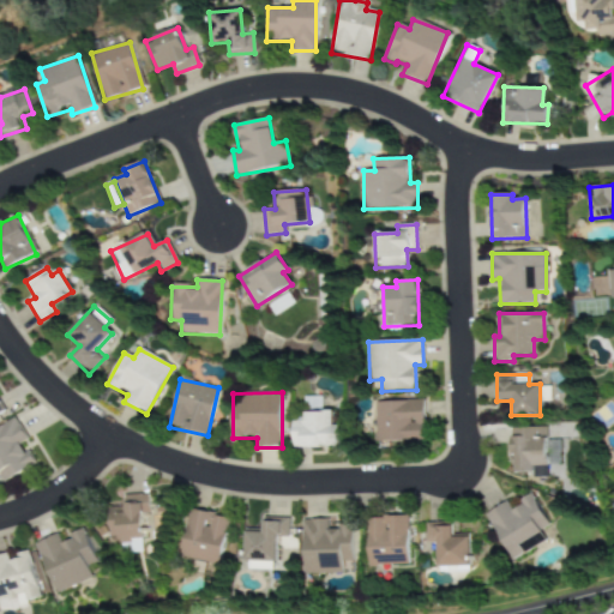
[(293,417),(294,449),(338,447),(337,425),(332,425),(332,410),(321,411),(321,397),(304,397),(304,416),(293,417)]
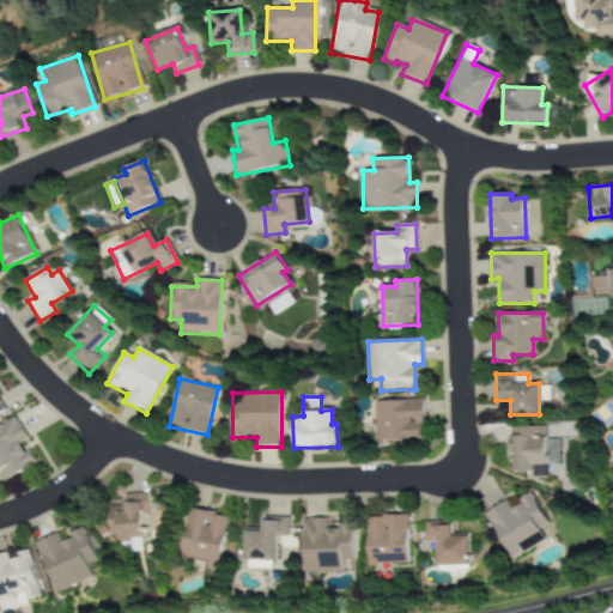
[(374,401),(375,442),(425,441),(423,400),(374,401)]
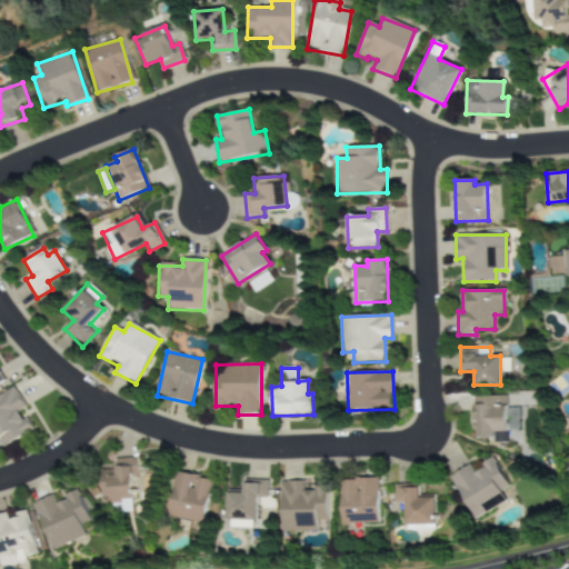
[(0,395),(0,439),(3,447),(31,430),(20,410),(26,407),(15,388),(0,395)]
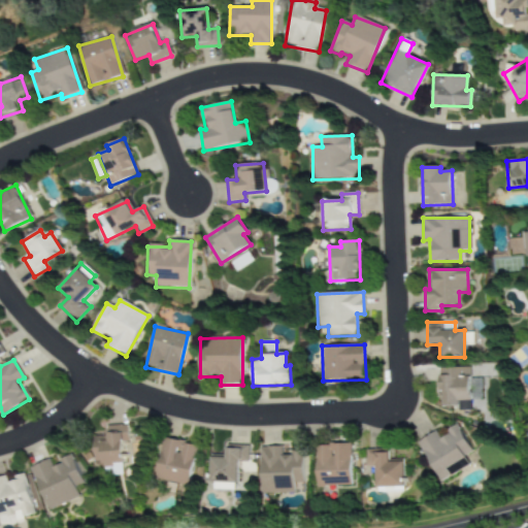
[(469,411),(470,368),(440,367),(439,406),(459,406),(458,410),(469,411)]
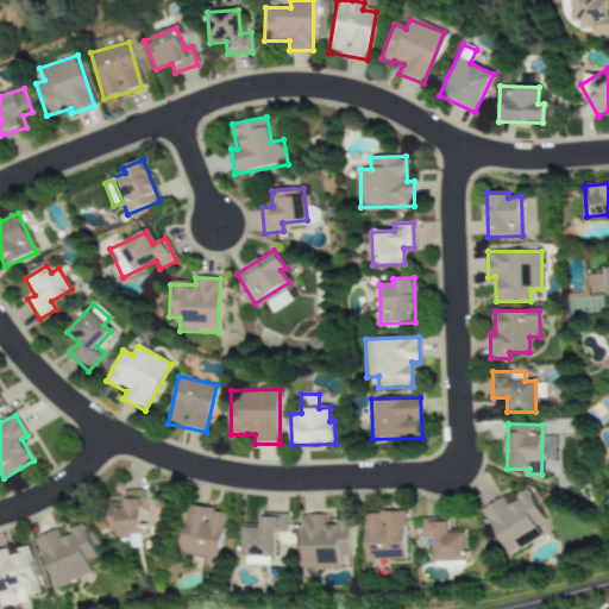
[(506,556),(541,538),(535,526),(544,522),(527,489),(514,496),(516,501),(507,506),(503,498),(483,509),(506,556)]
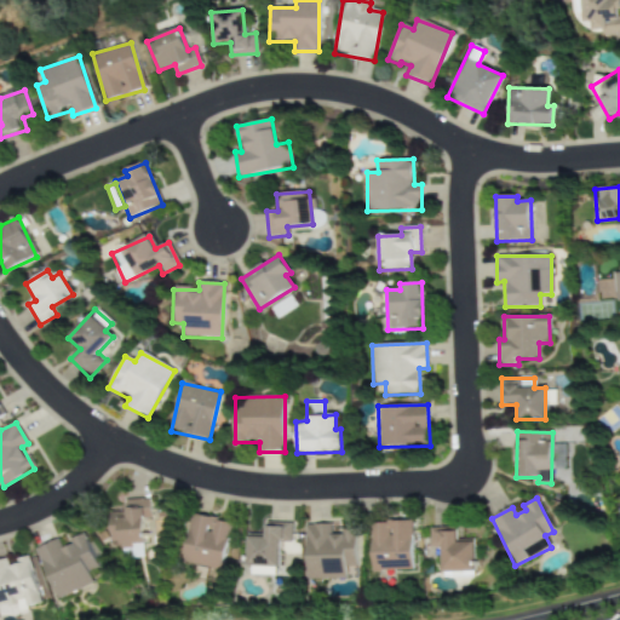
[(150,499),(120,500),(120,512),(109,512),(110,546),(151,545),(150,499)]
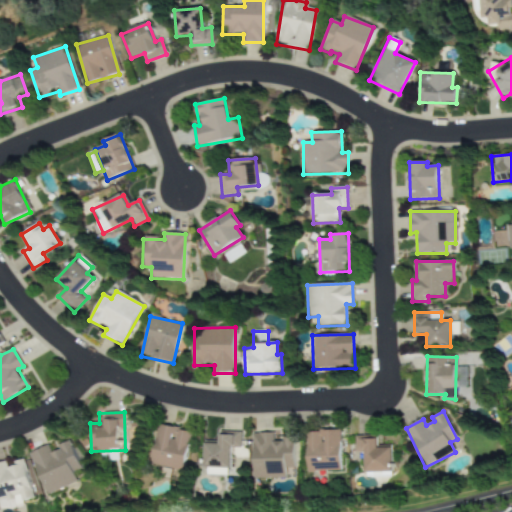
[(191,430),(157,425),(151,466),(184,471),(191,430)]
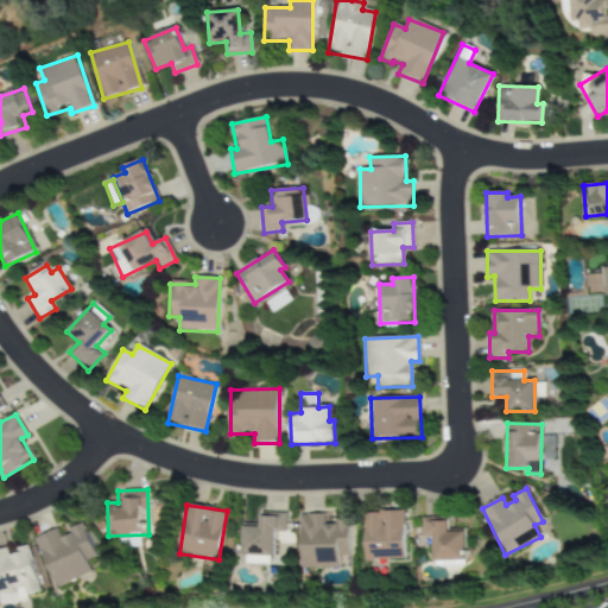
[(405,559),(404,511),(363,512),(365,561),(405,559)]
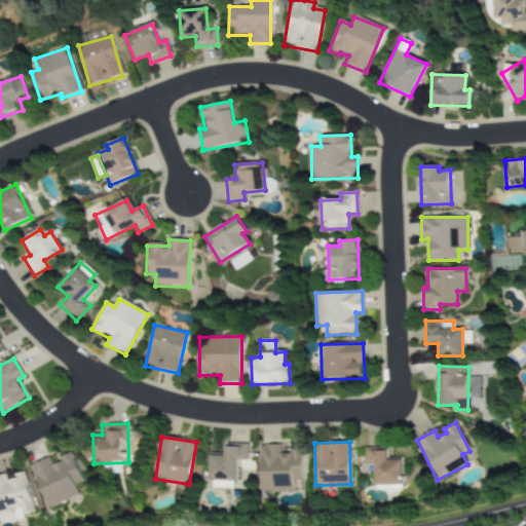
[(236,489),(237,460),(247,460),(248,444),(225,443),(224,454),(211,453),(211,488),(236,489)]
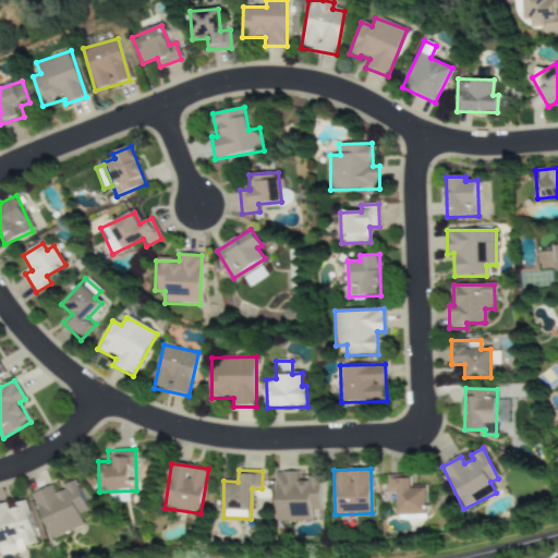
[(322,510),(322,478),(299,478),(299,472),(276,472),(277,522),(313,521),(313,510),(322,510)]
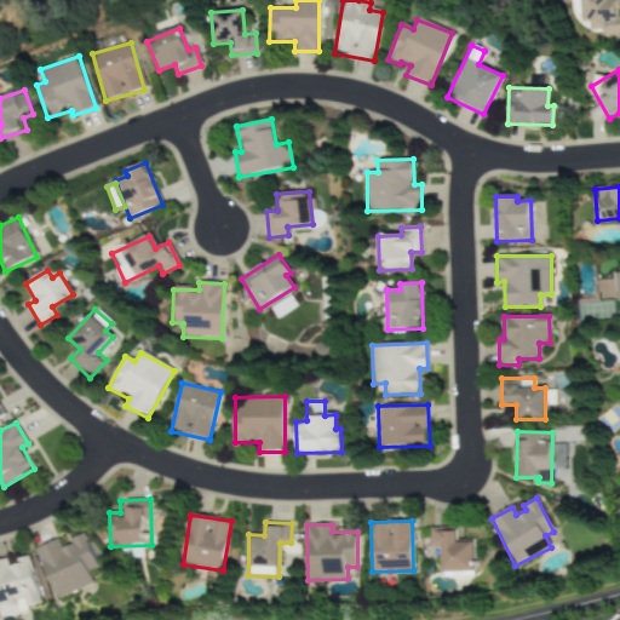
[(474,543),(457,543),(457,527),(430,528),(430,547),(442,547),(443,573),(475,572),(474,543)]
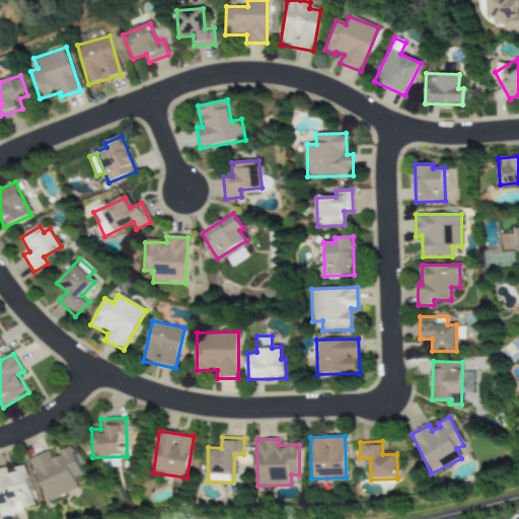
[(48,502),(78,489),(73,477),(81,474),(70,448),(51,456),(49,451),(29,459),(48,502)]
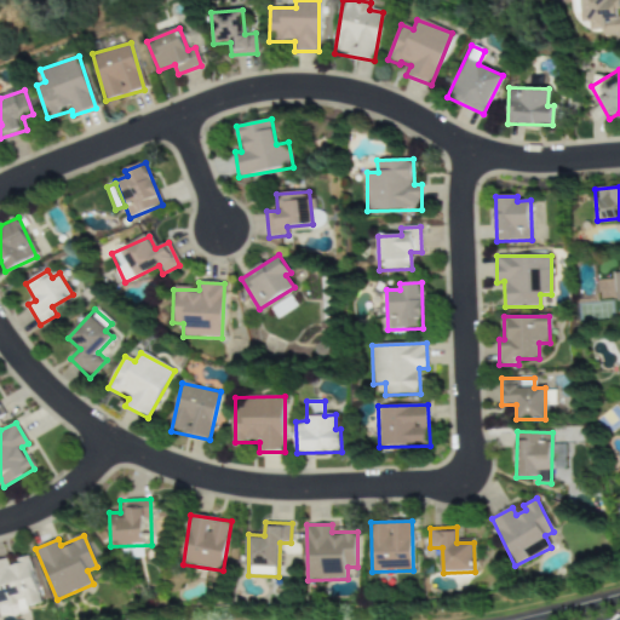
[(0,618),(28,612),(27,607),(40,603),(29,558),(7,563),(7,560),(0,561),(0,618)]
